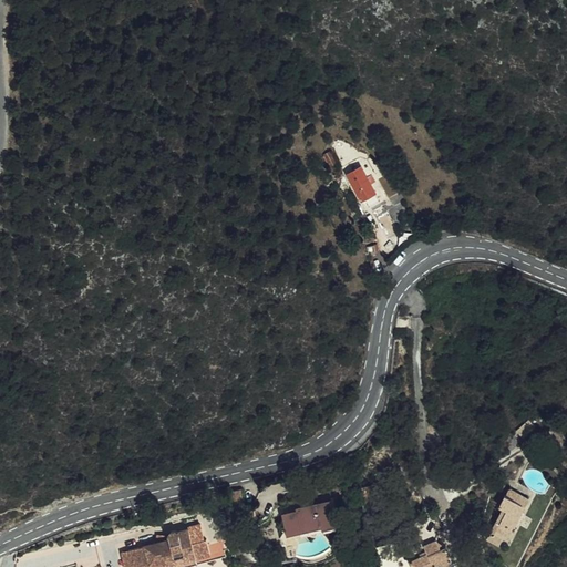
[(336,175),(354,200),(369,188),(351,164),(336,175)]
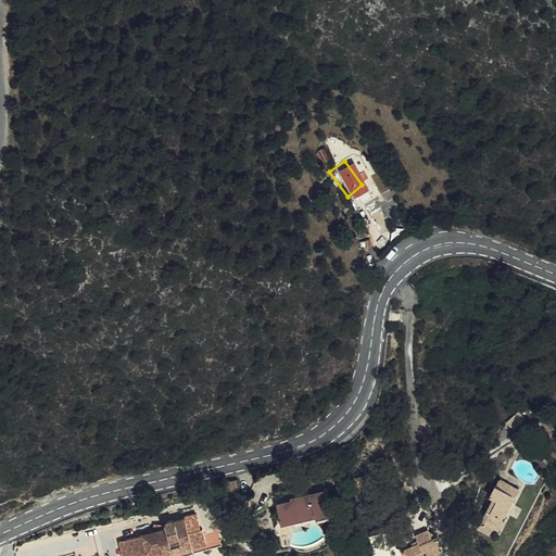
[(383,209),(374,212),(379,232),(389,230),(383,209)]
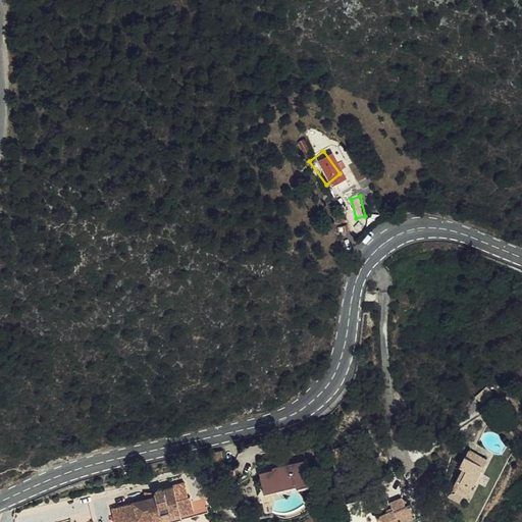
[(473,394),(479,401),(490,390),(484,384),(473,394)]
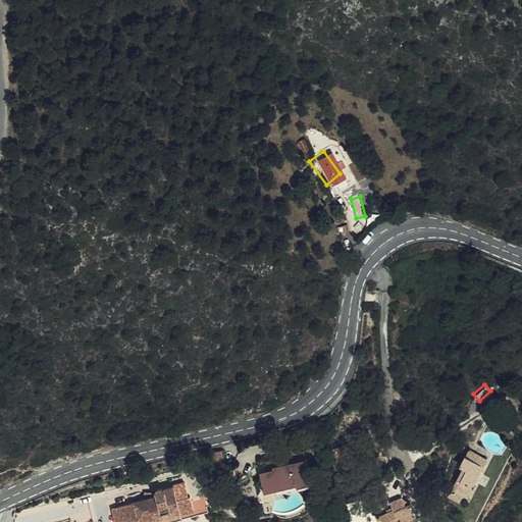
[(472,459),(475,453),(465,448),(462,454),(472,459)]
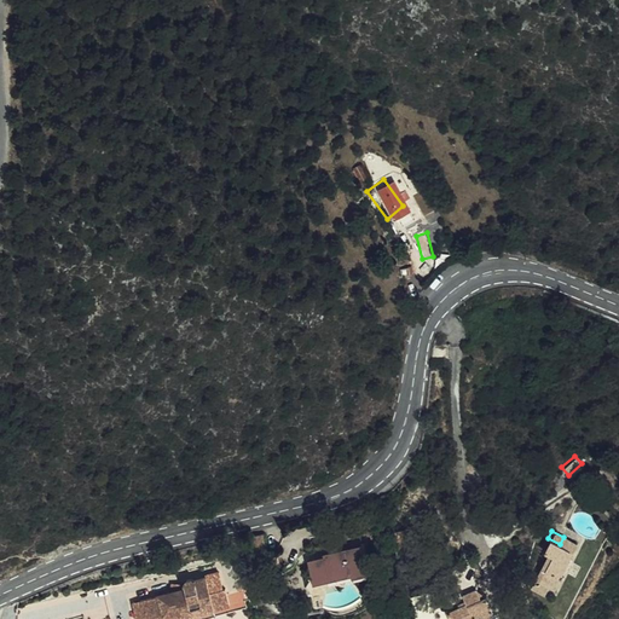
[(260,534),(247,537),(250,556),(264,553),(260,534)]
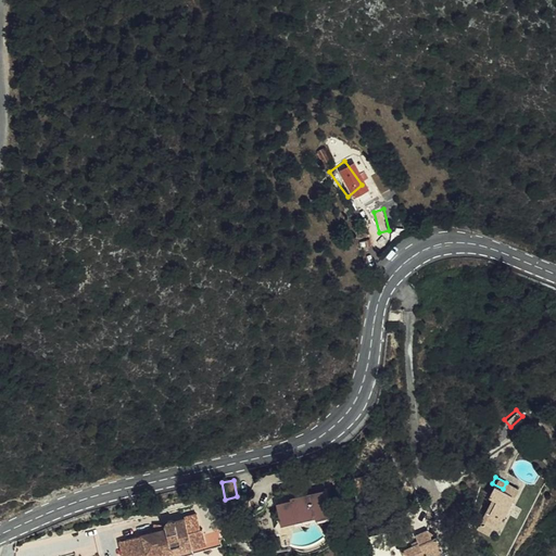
[(516,488),(506,482),(503,489),(492,483),(488,496),(490,497),(476,529),(487,534),(491,527),(496,529),(501,520),(503,521),(506,516),(503,515),(516,488)]
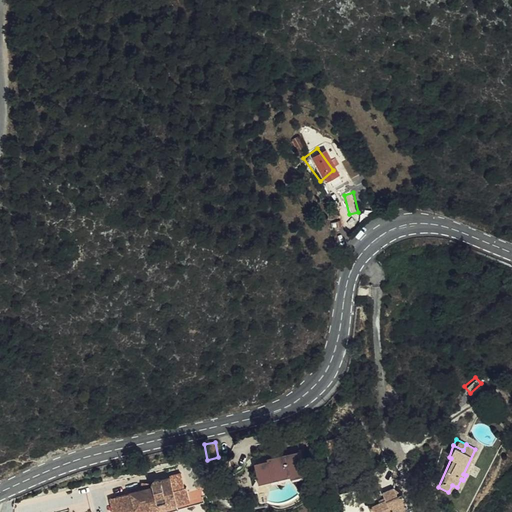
[(254,468),(258,484),(303,474),(297,454),(268,461),(269,465),(254,468)]
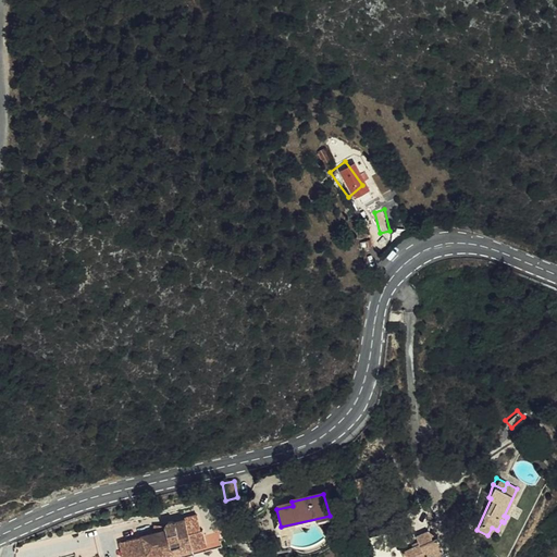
[(393,551),(394,552),(397,555),(401,553),(403,556),(435,556),(441,548),(435,535),(430,539),(426,531),(430,521),(425,520),(429,512),(422,509),(419,518),(410,515),(400,542),(396,542),(393,551)]
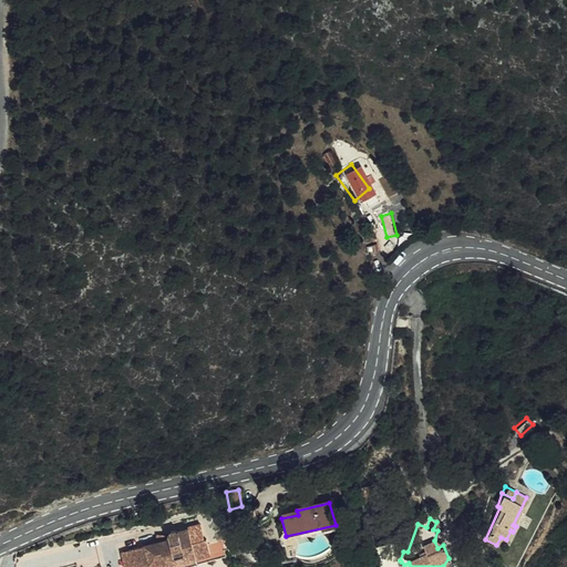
[(165,536),(165,538),(164,543),(153,546),(125,553),(129,566),(196,566),(214,563),(212,555),(207,556),(206,554),(203,542),(200,543),(196,528),(173,535),(169,534),(165,536)]
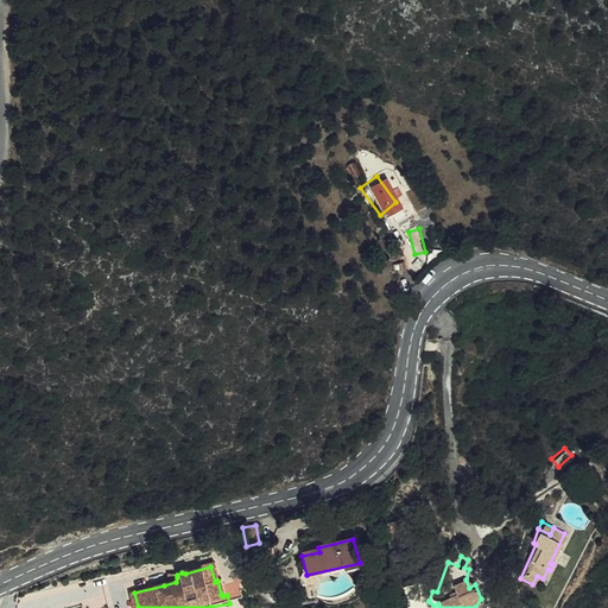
[(515,588),(511,581),(505,583),(511,594),(518,590),(515,588)]
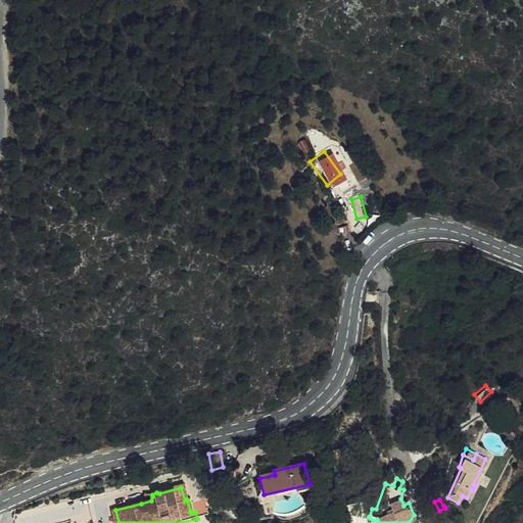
[(200,508),(190,511),(191,513),(195,512),(197,519),(202,517),(200,508)]
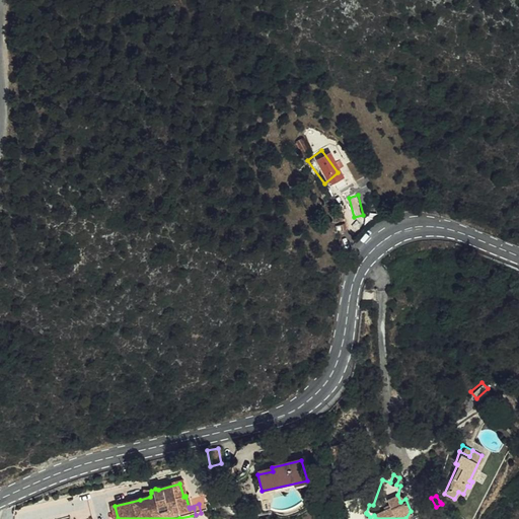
[(118,518),(115,506),(107,508),(110,518),(118,518)]
